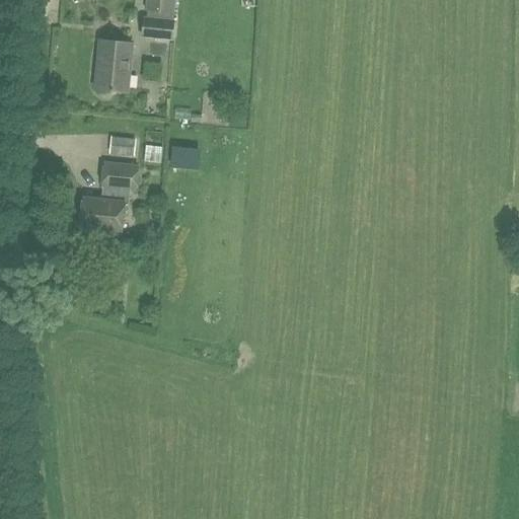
[(173,0),(147,0),(147,10),(171,12),(173,12),(173,0)]
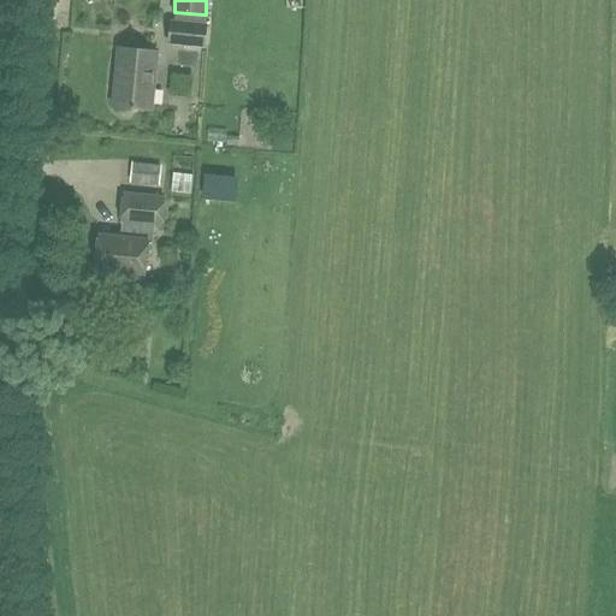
[(205,47),(207,25),(170,21),(167,42),(205,47)]
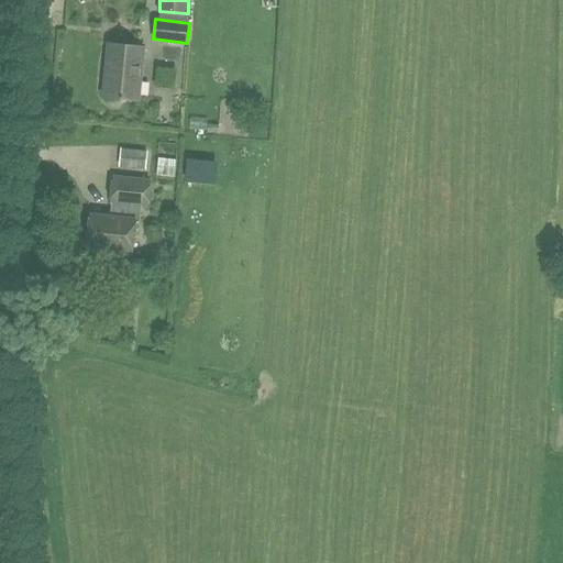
[(143,46),(108,43),(102,95),(139,98),(143,46)]
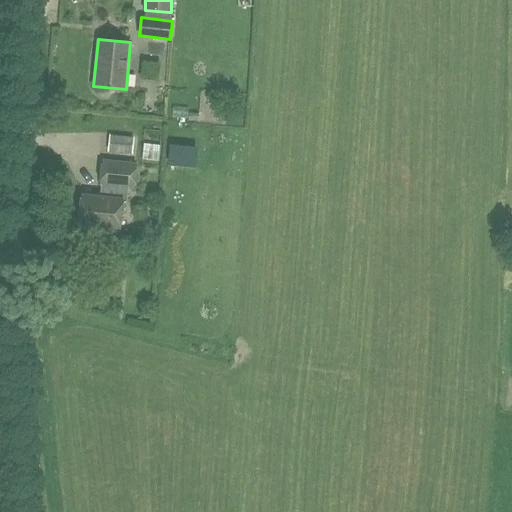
[(108,151),(132,153),(133,137),(110,135),(108,151)]
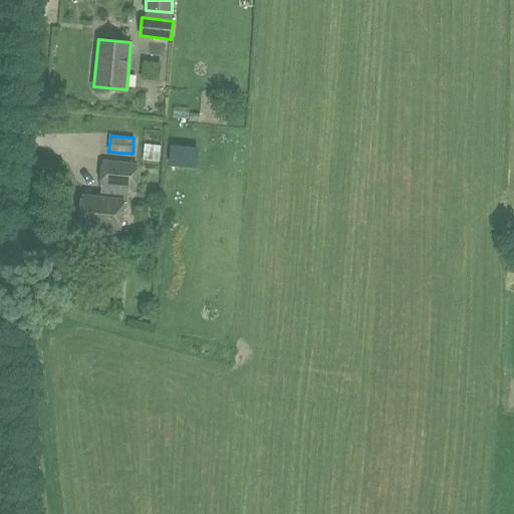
[(140,138),(139,155),(156,156),(157,139),(140,138)]
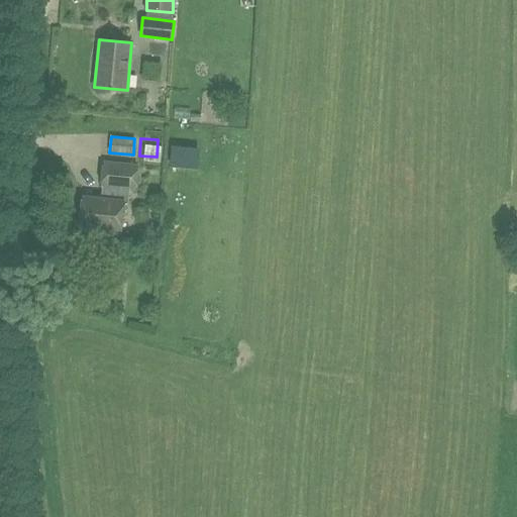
[(134,190),(136,165),(104,162),(102,187),(106,187),(104,199),(83,197),(80,227),(85,228),(84,233),(119,236),(123,202),(127,203),(128,190),(134,190)]
